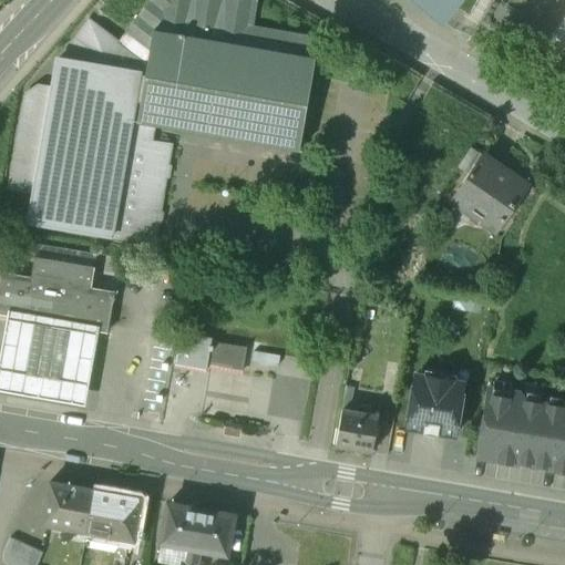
[(151,0),(127,31),(129,32),(152,49),(155,30),(315,58),(318,37),(256,26),(257,19),(255,18),(258,0),(151,0)]
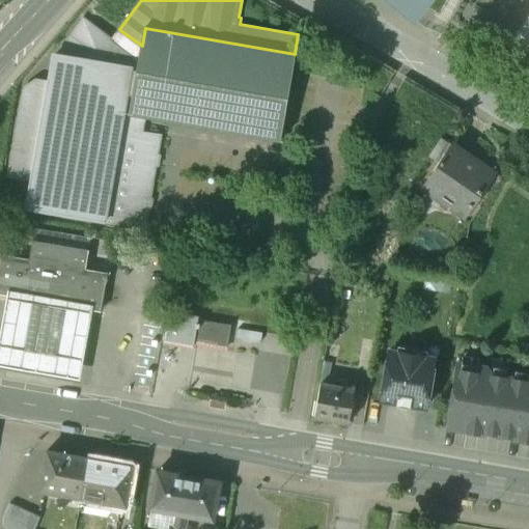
[(389,0),(416,22),(433,0),(389,0)]
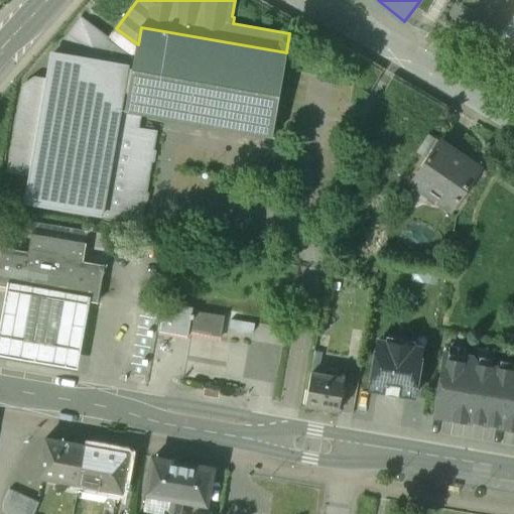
[(513,17),(499,35),(499,36),(513,47),(513,17)]
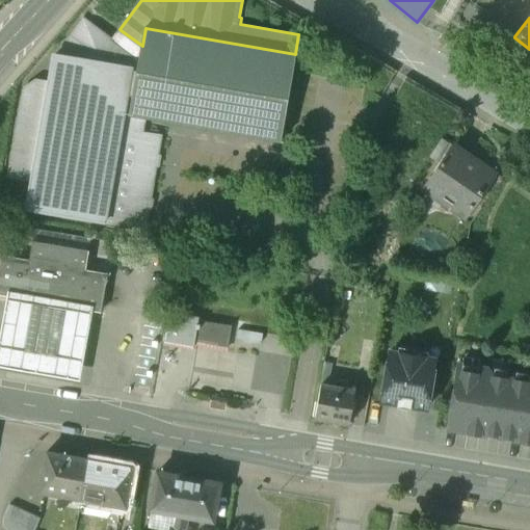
[(113,41),(86,20),(65,46),(64,55),(133,68),(107,218),(106,220),(144,228),(160,136),(139,132),(142,115),(130,113),(142,46),(121,30),(113,41)]
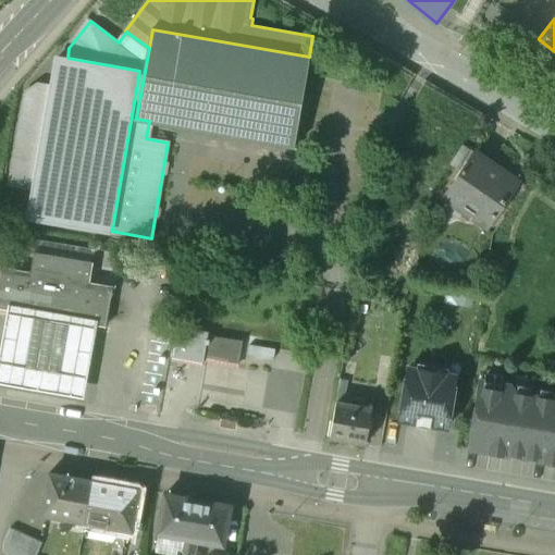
[(309,57),(152,29),(149,48),(136,119),(149,121),(294,146),(310,57),(309,57)]
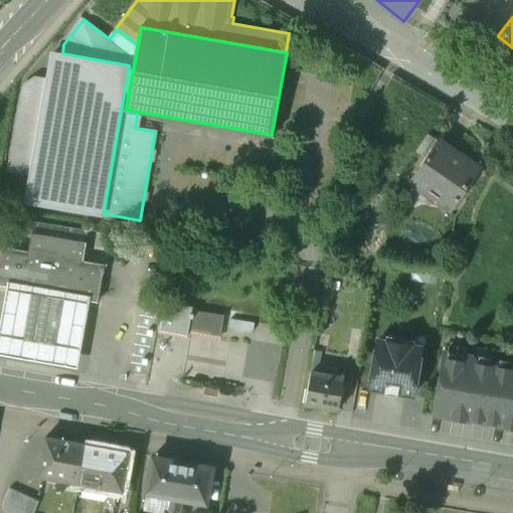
[(512,47),(498,36),(498,35),(491,45),(508,59),(512,53),(512,47)]
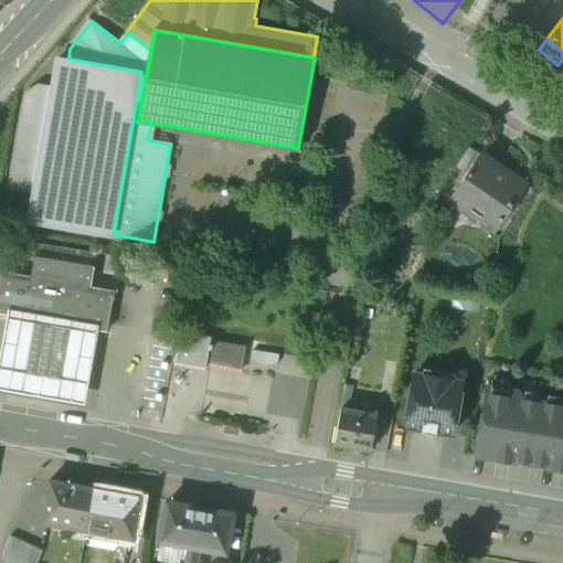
[(68,59),(59,57),(54,87),(35,190),(31,220),(113,234),(114,232),(141,72),(68,59)]
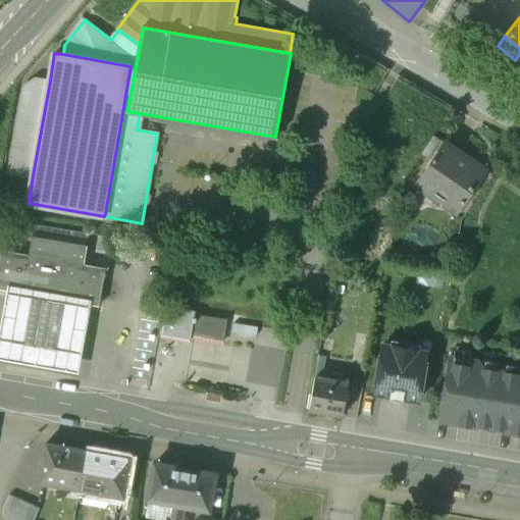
[(50,81),(38,79),(26,88),(11,172),(33,175),(50,81)]
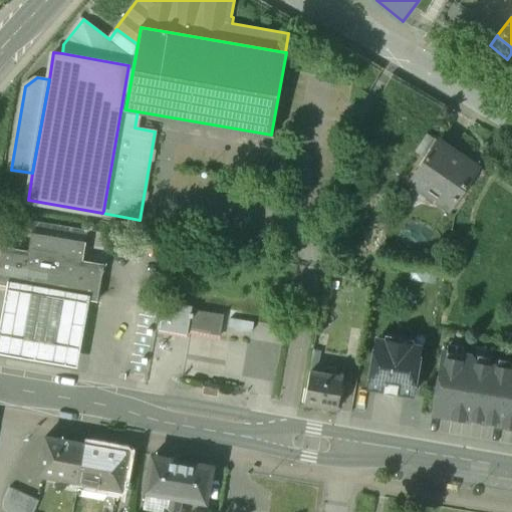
[(450,156),(435,146),(410,182),(451,210),(480,168),(454,151),(450,156)]
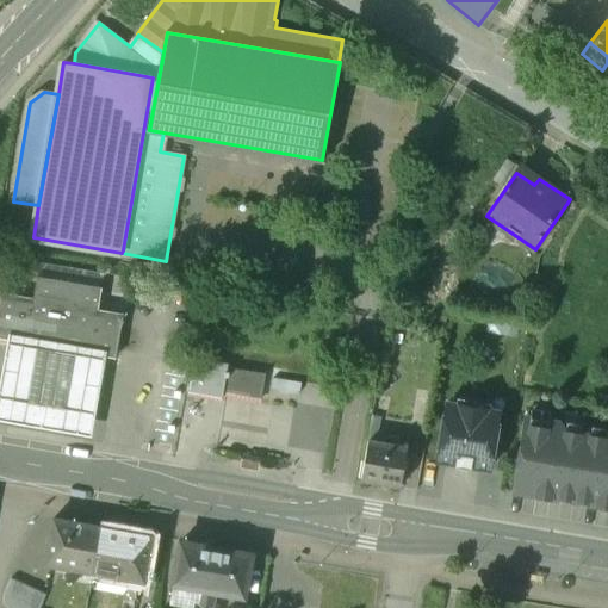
[(104,286),(39,275),(36,298),(99,309),(104,286)]
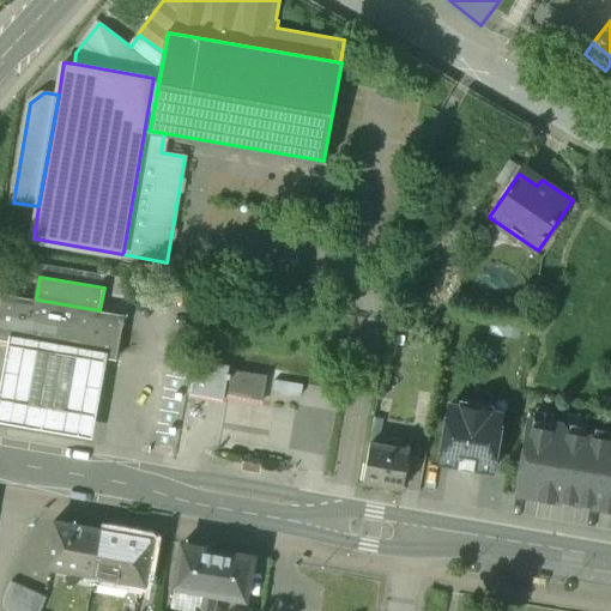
[(36,300),(1,294),(0,302),(0,337),(11,339),(108,356),(119,358),(126,315),(100,310),(36,300)]
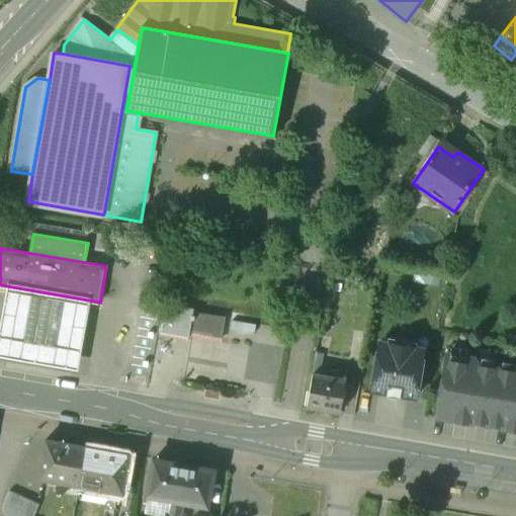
[(91,301),(9,286),(0,335),(0,354),(79,368),(91,301)]
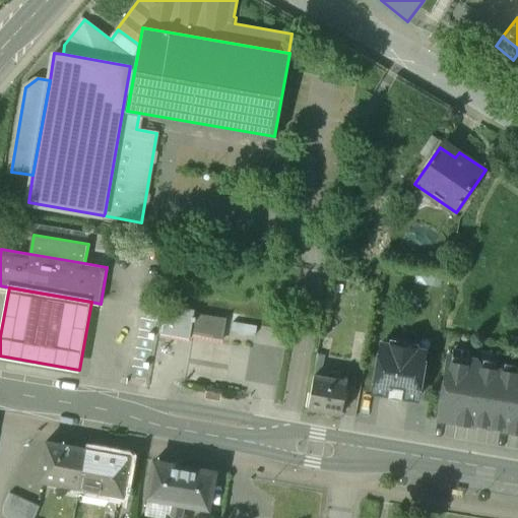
[(228,318),(195,313),(195,309),(165,304),(159,332),(190,337),(191,333),(223,338),(228,318)]
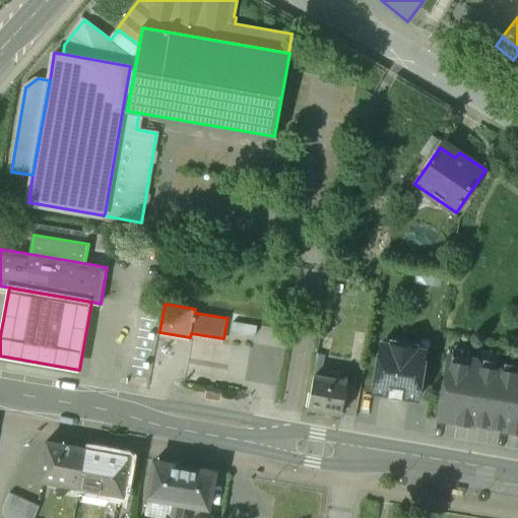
[(289,321),(235,313),(233,325),(244,327),(243,334),(262,336),(263,327),(288,331),(289,321)]
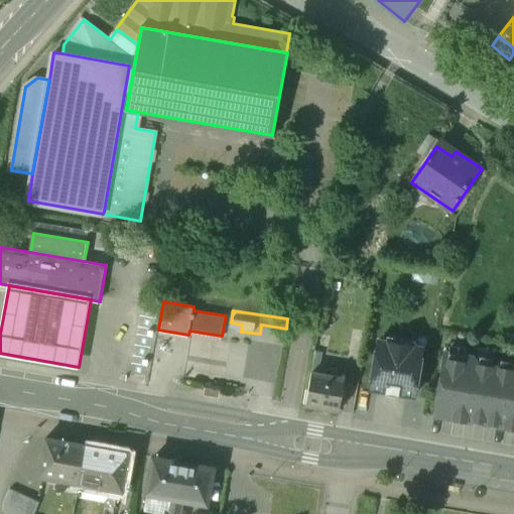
[(423,348),(379,340),(371,388),(387,390),(387,392),(399,394),(399,392),(415,395),(423,348)]
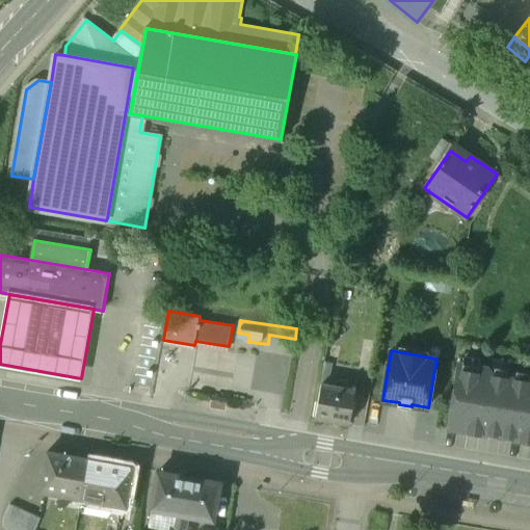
[(333,362),(326,361),(322,382),(328,383),(333,362)]
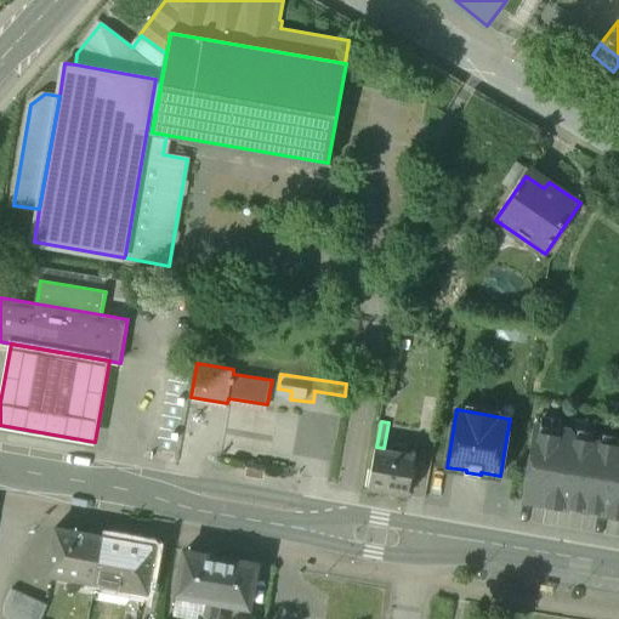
[(574,435),(569,429),(539,424),(526,498),(547,501),(547,504),(562,506),(562,504),(609,511),(609,514),(618,515),(618,444),(574,437),(574,435)]
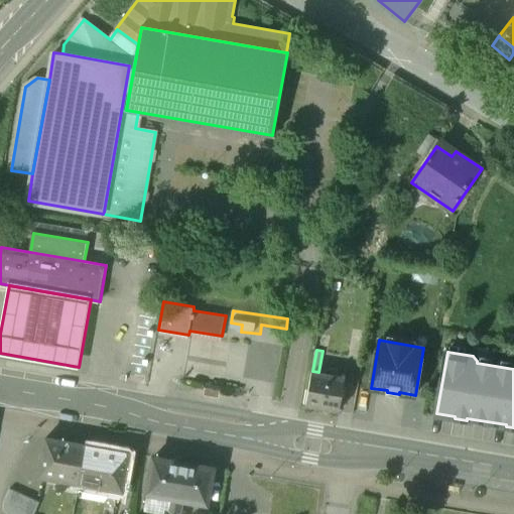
[(318,372),(312,371),(306,404),(340,410),(346,377),(318,372)]
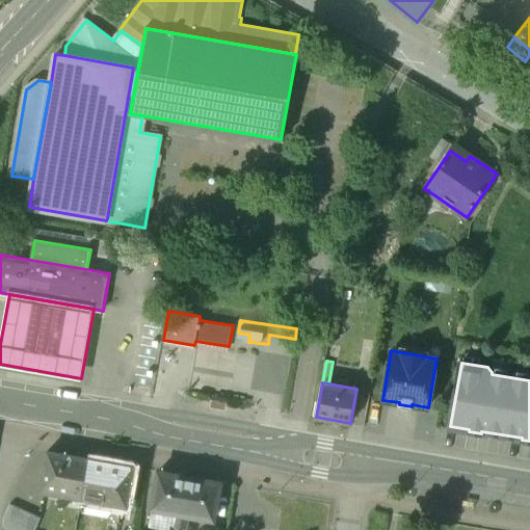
[(89,458),(49,451),(41,492),(82,499),(89,458)]
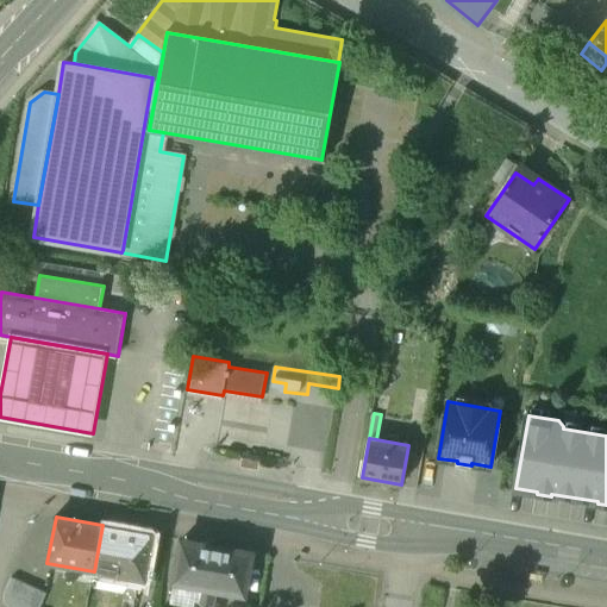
[(154,534),(107,526),(99,573),(145,581),(154,534)]
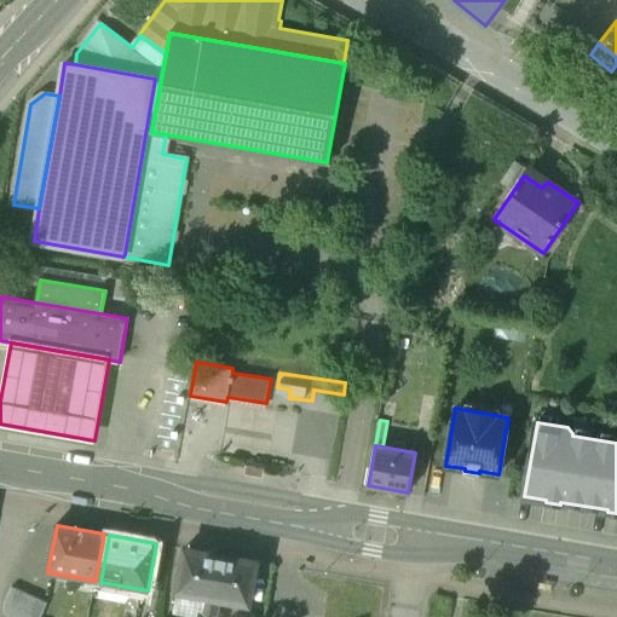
[(258,561),(185,548),(178,593),(206,598),(220,600),(249,605),(258,561)]
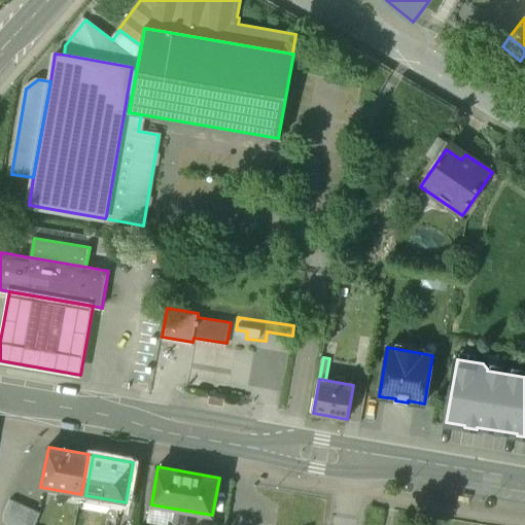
[(35,524),(41,513),(11,499),(5,513),(5,521),(9,524),(35,524)]
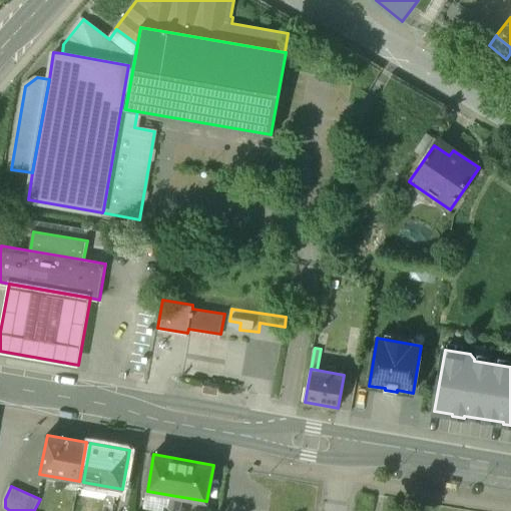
[(170,495),(147,491),(143,510),(163,510),(165,506),(168,507),(170,495)]
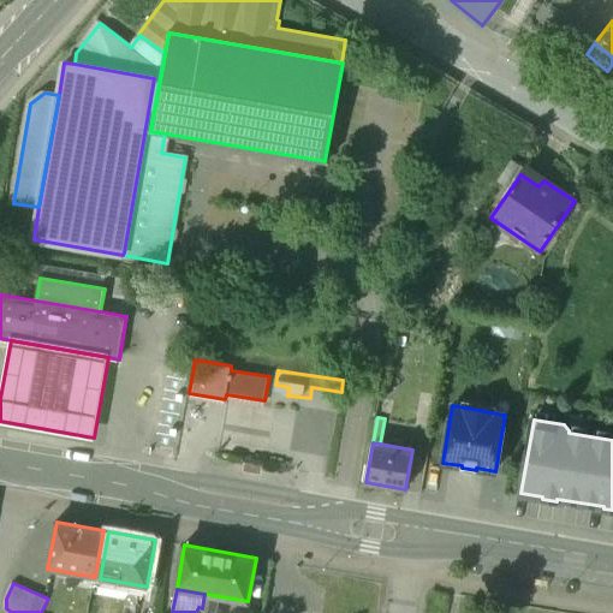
[(219,596),(204,594),(202,608),(198,607),(196,612),(220,612),(221,612),(216,611),(219,596)]
